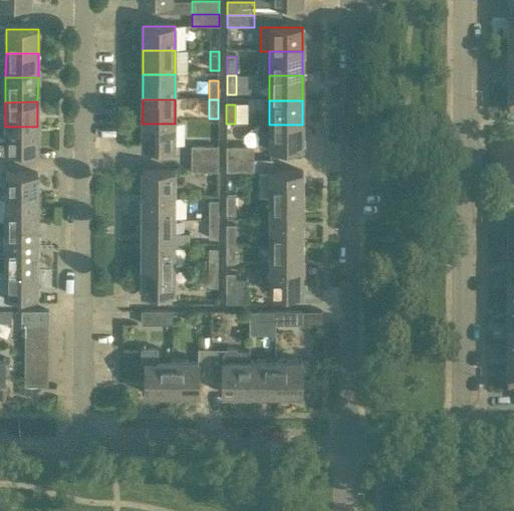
[(142,123),(142,148),(174,148),(175,123),(142,123)]
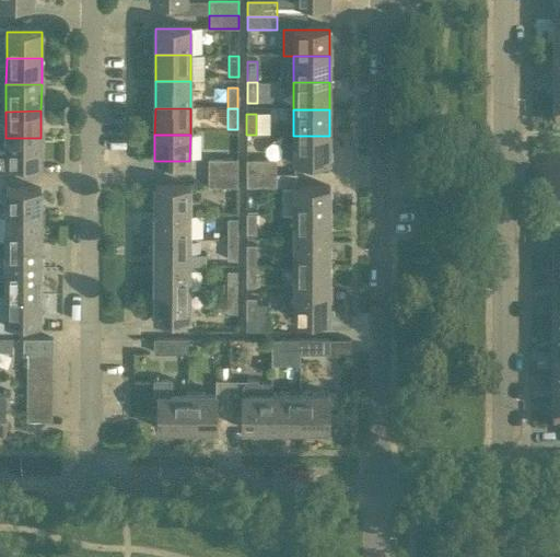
[(293,136),(293,162),(329,162),(329,136),(293,136)]
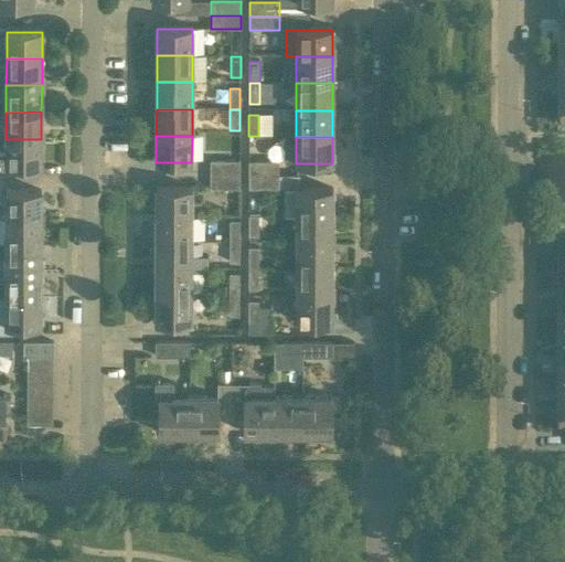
[(6,139),(6,166),(41,166),(41,139),(6,139)]
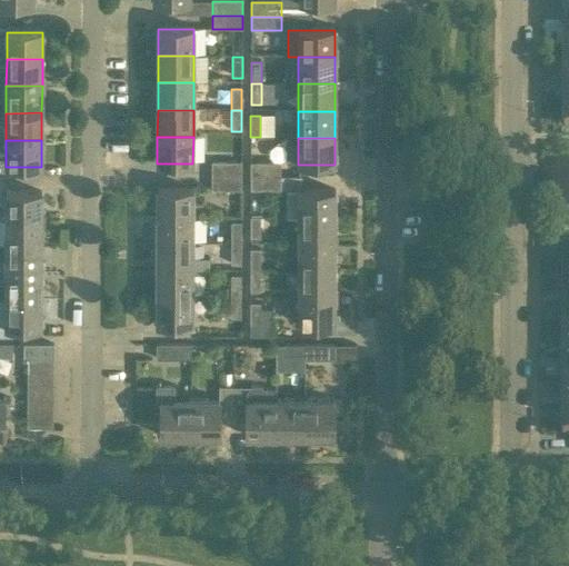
[(211,164),(211,177),(241,177),(241,164),(211,164)]
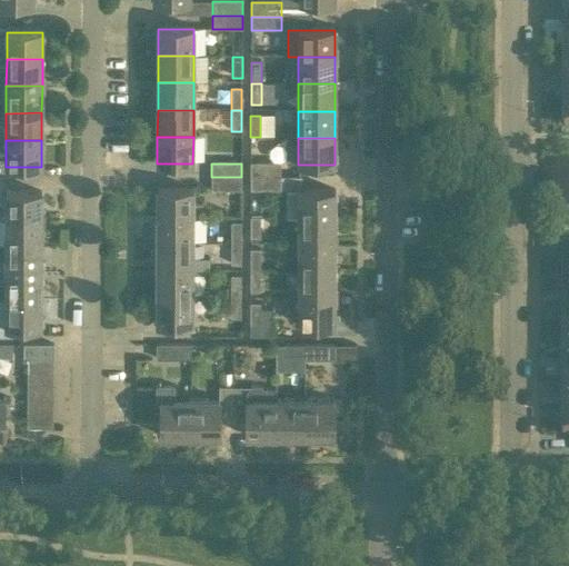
[(250,164),(250,178),(280,178),(280,164),(250,164)]
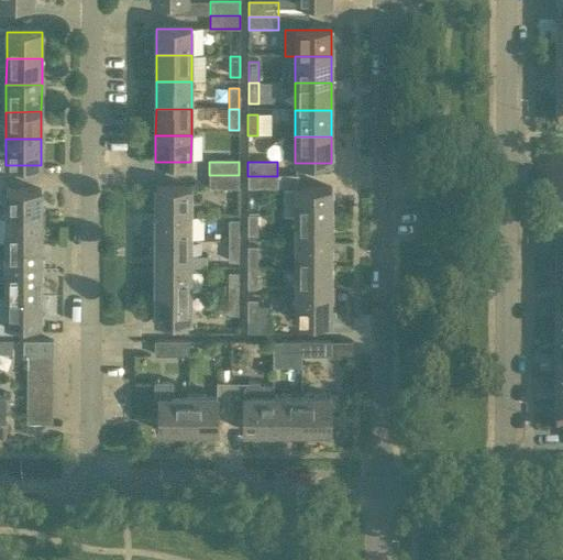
[(209,175),(209,189),(239,189),(239,175),(209,175)]
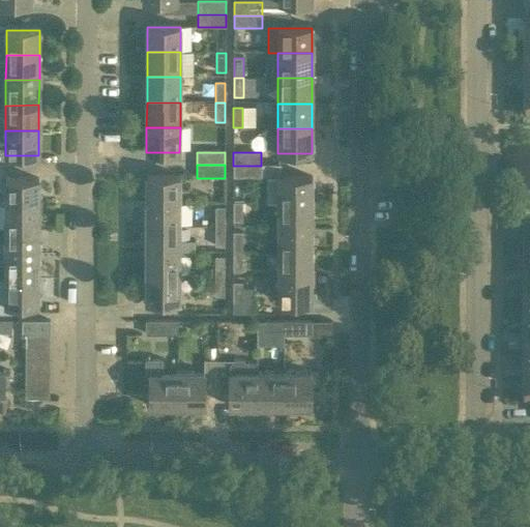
[(233,166),(233,178),(261,178),(261,166),(233,166)]
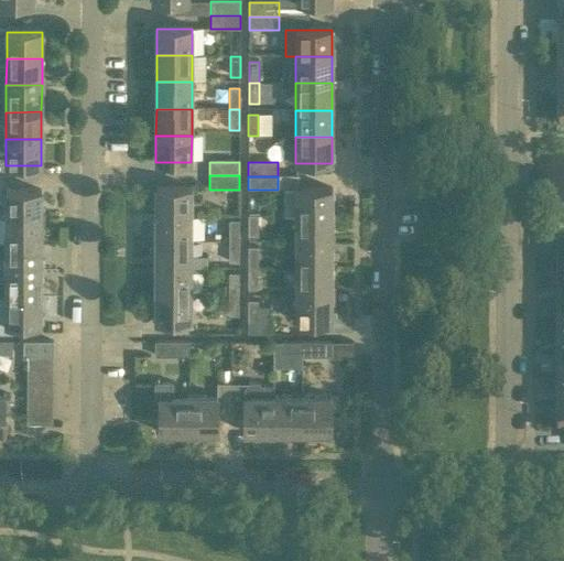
[(155,189),(155,215),(191,215),(192,189),(155,189)]
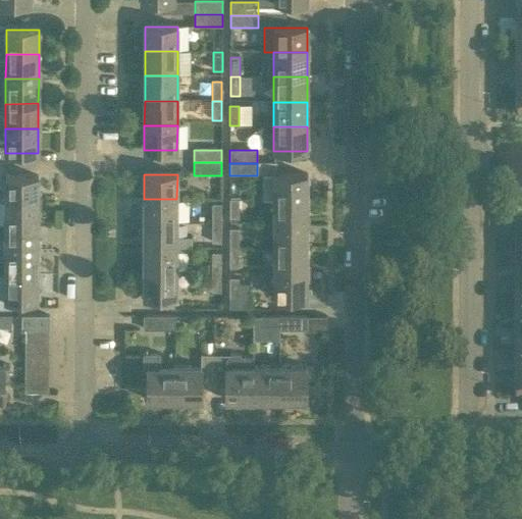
[(264,175),(264,200),(274,200),(307,200),(307,175),(274,175),(264,175)]
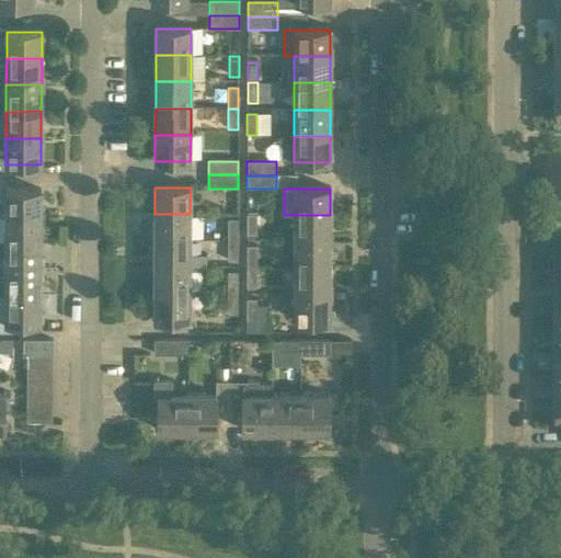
[(6,191),(6,217),(41,217),(41,191),(6,191)]
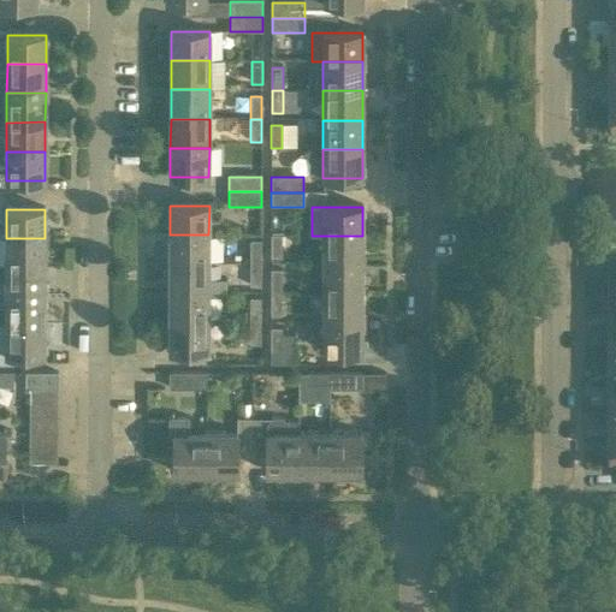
[(170,235),(170,265),(208,265),(208,235),(170,235)]
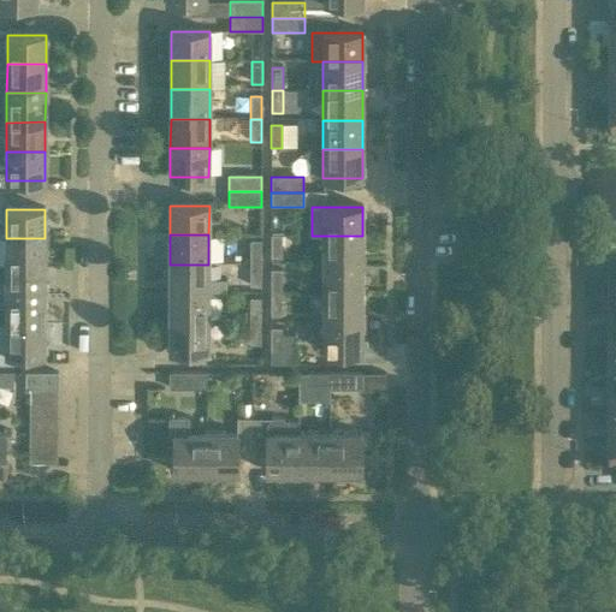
[(271,236),(271,259),(282,259),(282,236),(271,236)]
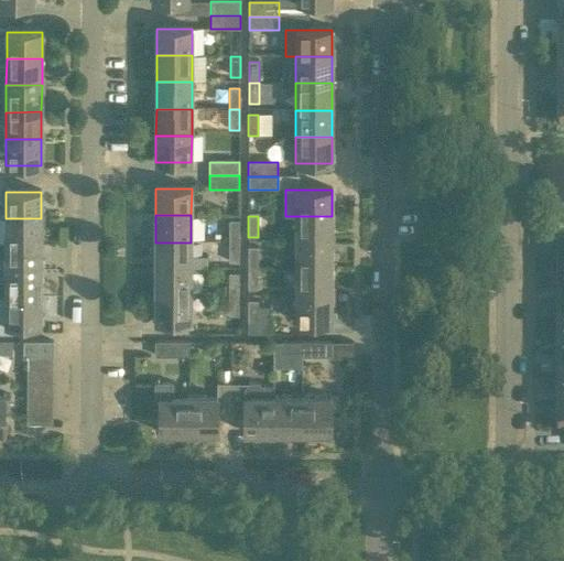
[(296,216),(296,243),(332,244),(332,216),(296,216)]
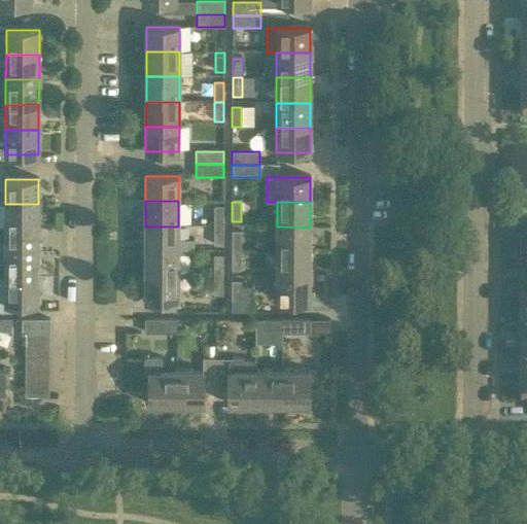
[(5,204),(5,230),(38,230),(38,204),(5,204)]
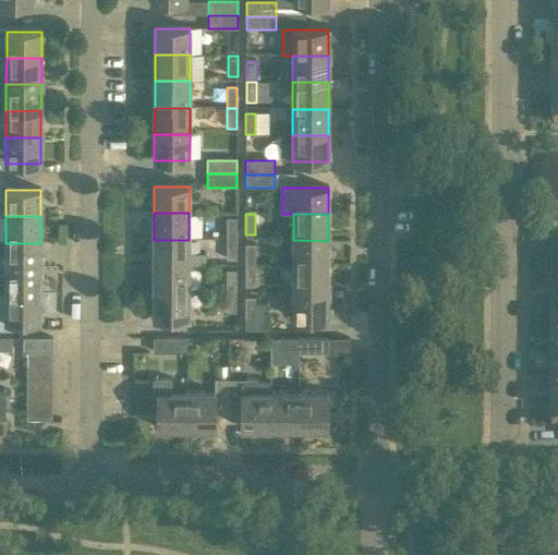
[(227,219),(227,240),(237,240),(237,219),(227,219)]
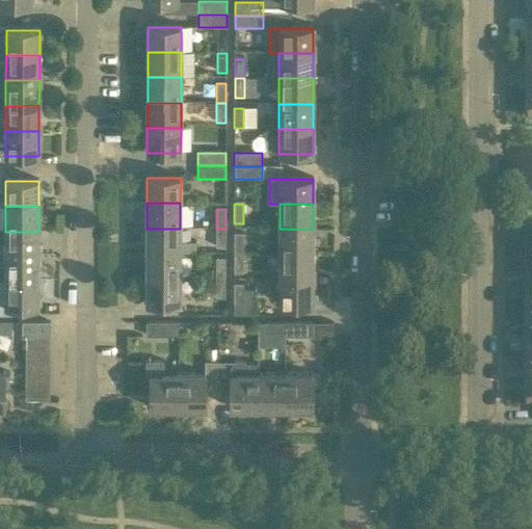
[(147,229),(147,254),(180,254),(180,229),(147,229)]
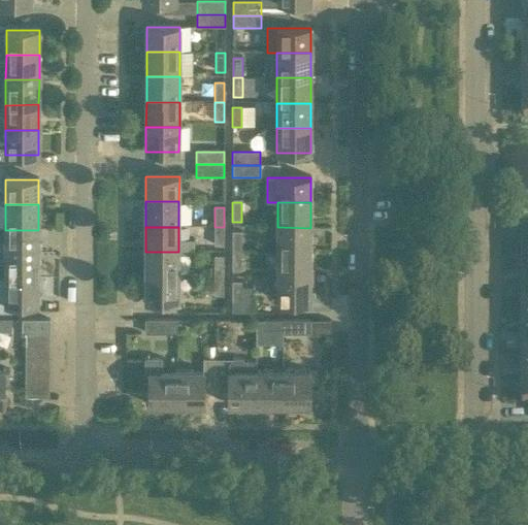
[(215,227),(215,247),(224,247),(224,227),(215,227)]
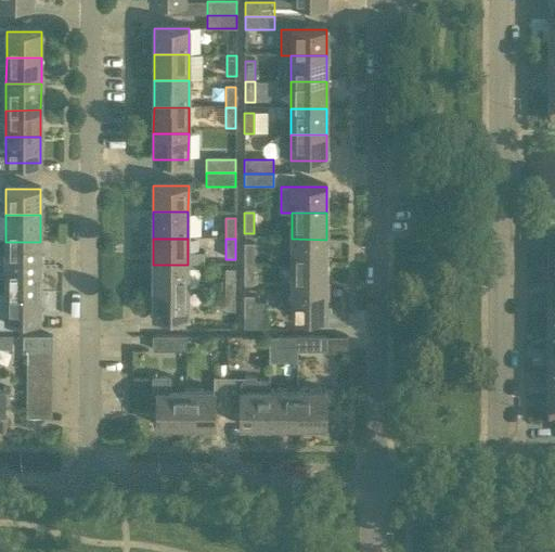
[(292,239),(291,266),(326,266),(326,240),(292,239)]
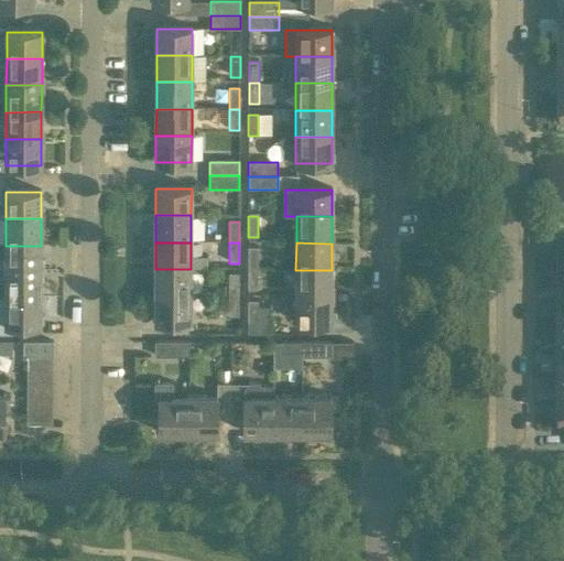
[(0,261),(0,271),(41,272),(41,246),(6,246),(6,261),(0,261)]
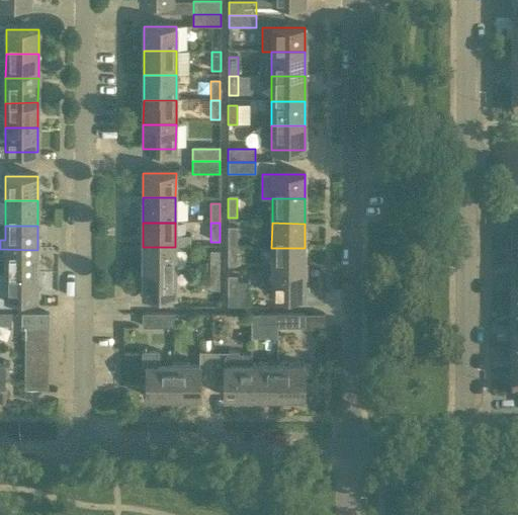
[(228,228),(228,247),(237,247),(237,228),(228,228)]
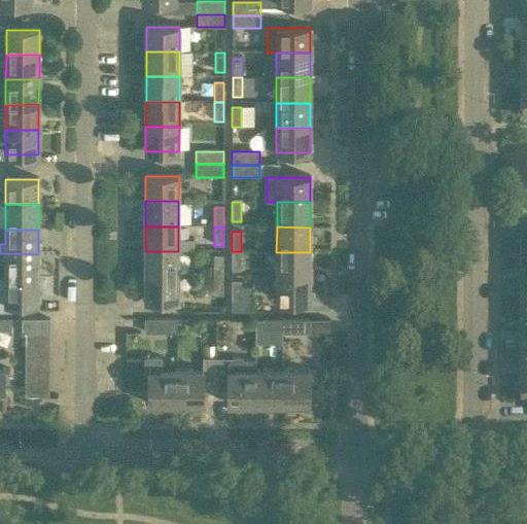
[(145,251),(145,276),(178,276),(178,251),(145,251)]
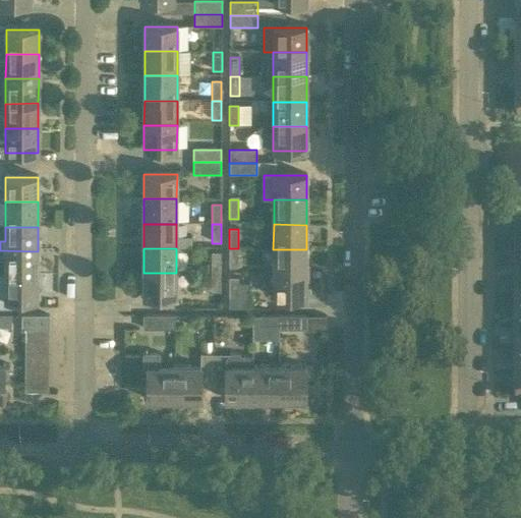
[(229,248),(229,269),(238,269),(238,248),(229,248)]
